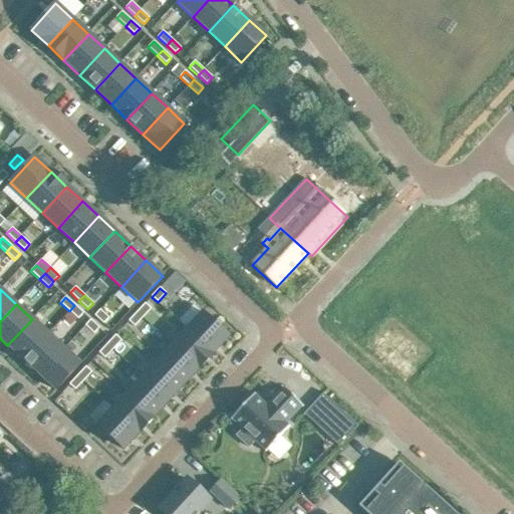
[(146,304),(137,312),(143,318),(151,309),(146,304)]
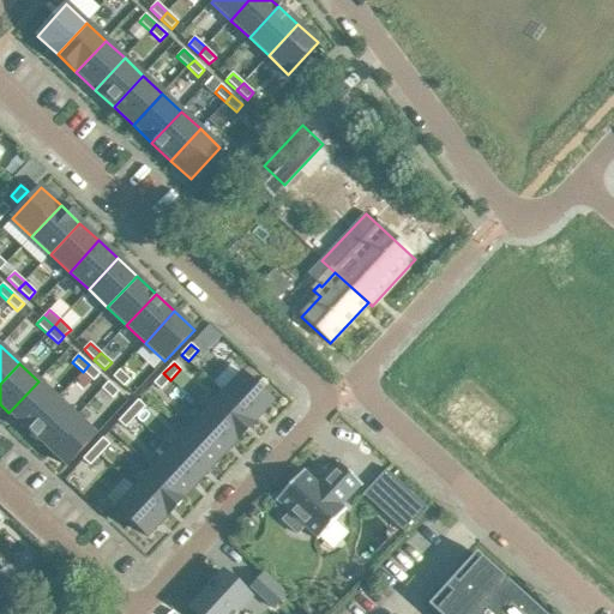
[(100,374),(89,365),(83,372),(92,381),(100,374)]
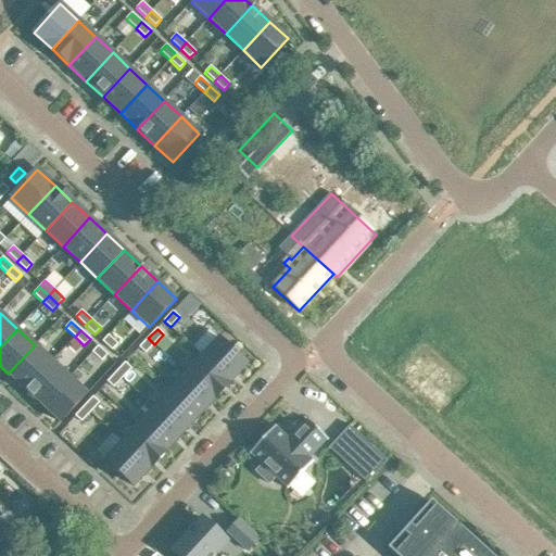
[(102,341),(112,350),(117,344),(109,335),(102,341)]
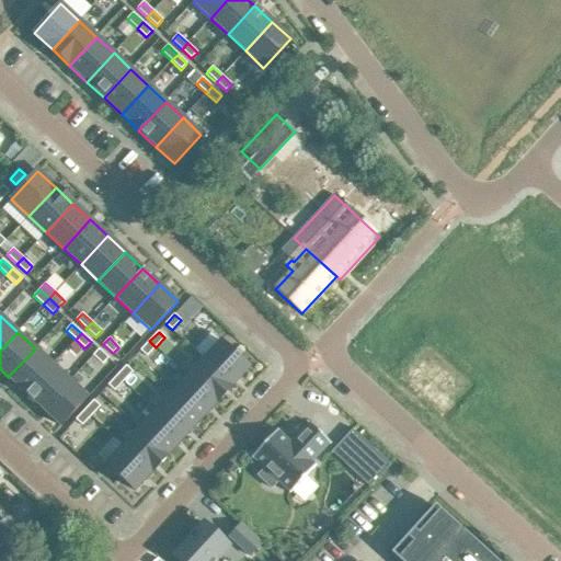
[(147,357),(156,347),(149,341),(140,351),(147,357)]
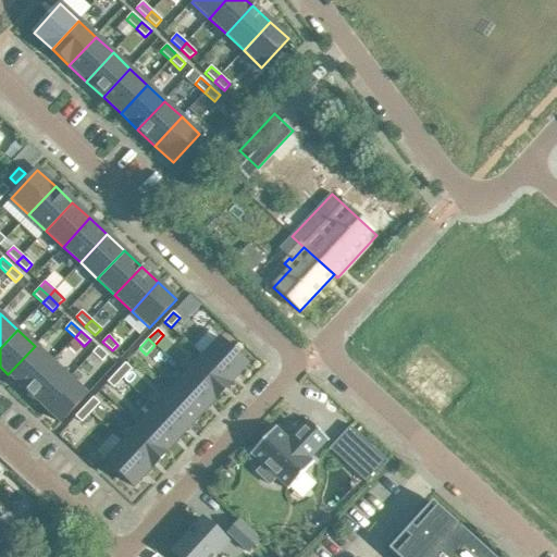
[(219,339),(202,357),(231,383),(247,366),(219,339)]
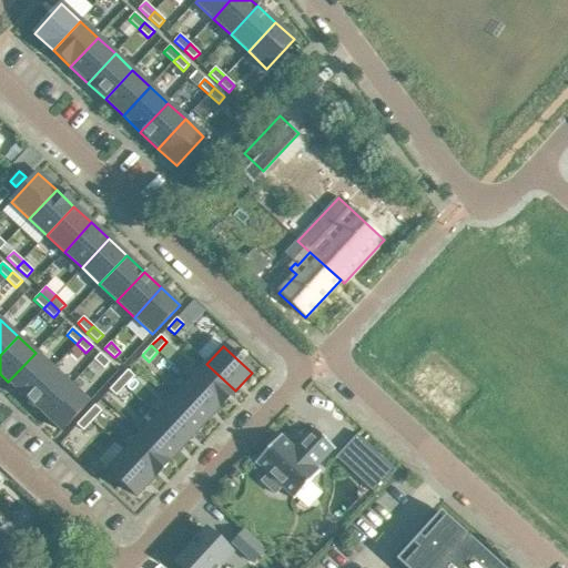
[(26,398),(53,369),(36,353),(8,382),(26,398)]
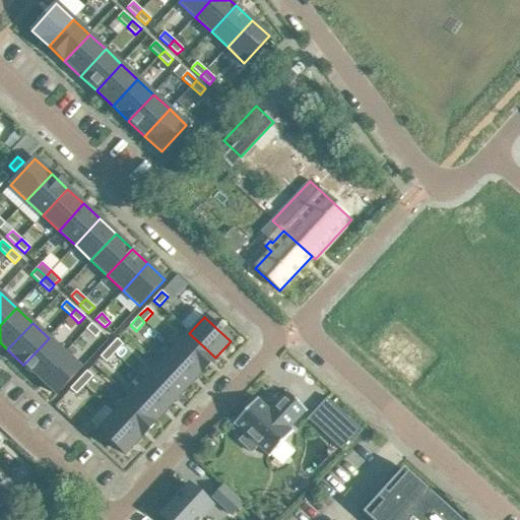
[(86,330),(94,338),(101,332),(91,324),(86,330)]
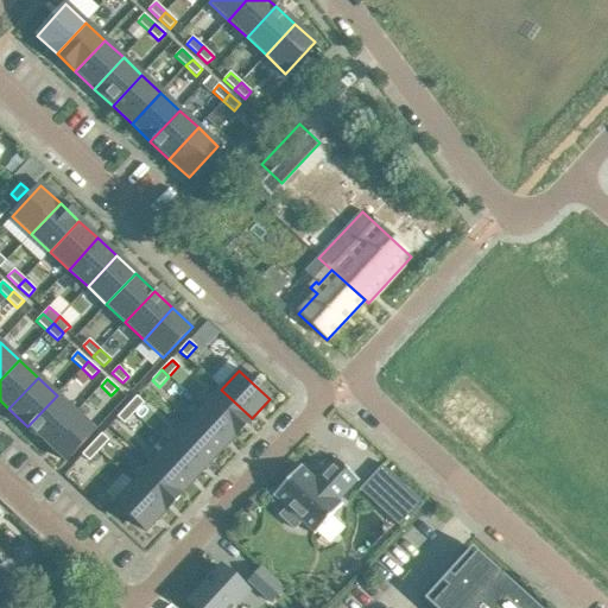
[(252,418),(221,390),(203,409),(234,437),(252,418)]
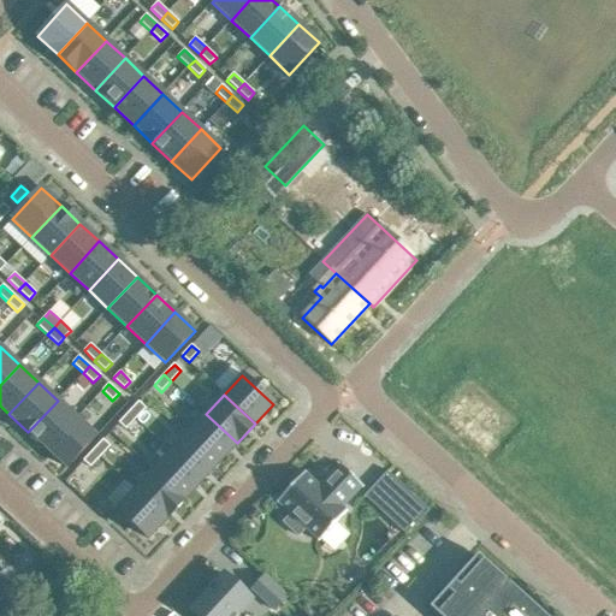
[(47,449),(76,418),(58,401),(28,432),(47,449)]
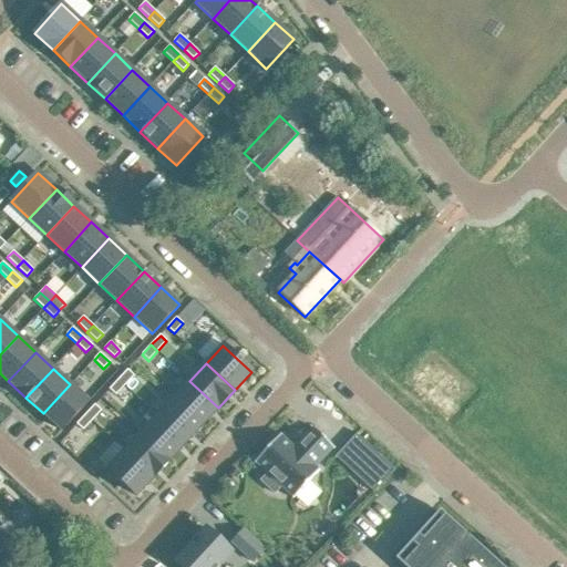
[(127,370),(119,380),(125,385),(134,377),(127,370)]
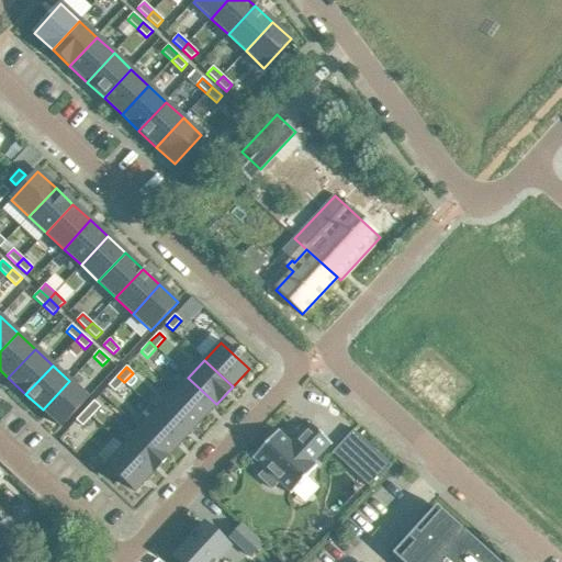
[(115,392),(124,382),(117,377),(109,386),(115,392)]
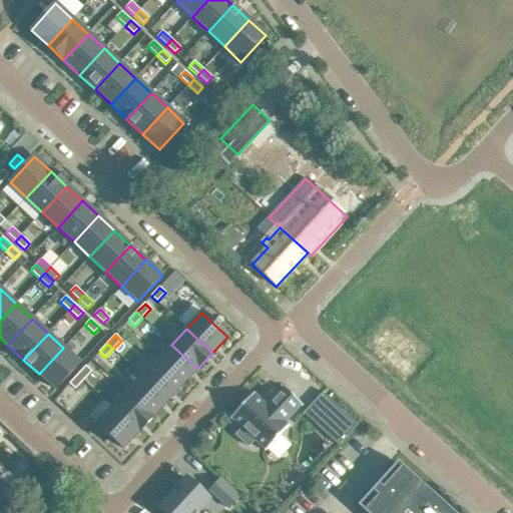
[(197,369),(171,345),(156,361),(182,385),(197,369)]
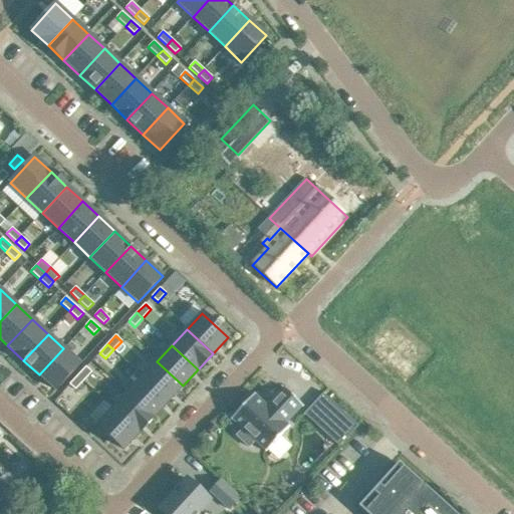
[(80,364),(63,348),(39,374),(55,391),(80,364)]
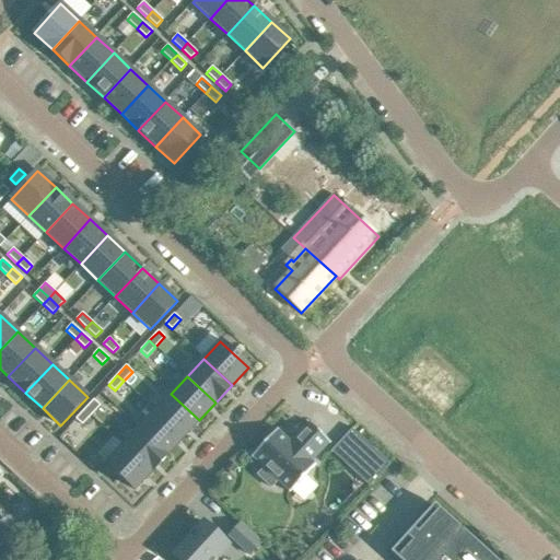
[(199,420),(171,394),(155,410),(184,438),(199,420)]
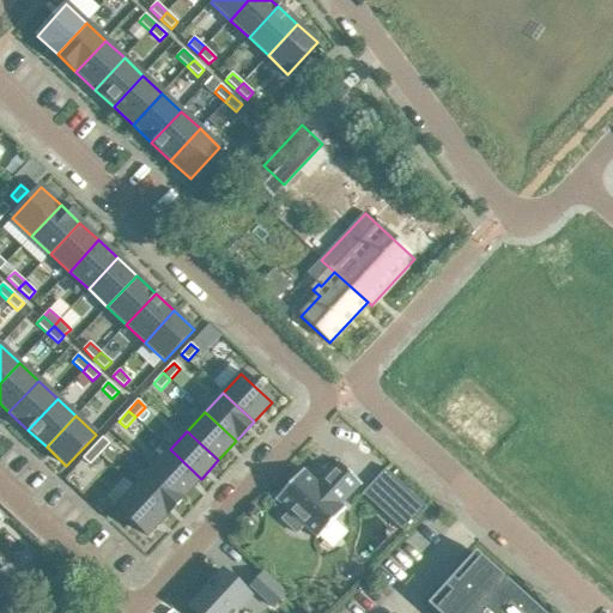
[(103,438),(92,449),(99,455),(109,444),(103,438)]
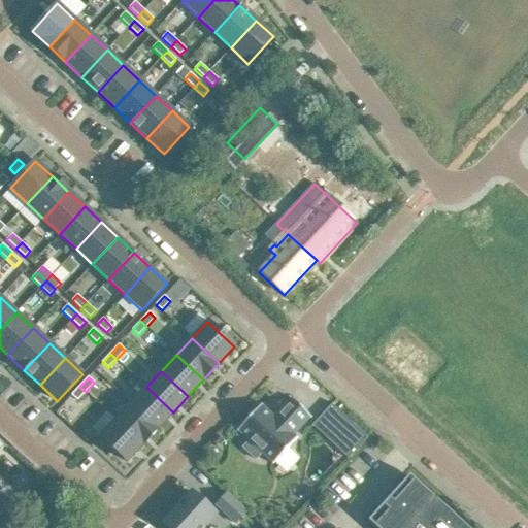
[(77,401),(86,392),(79,387),(71,395),(77,401)]
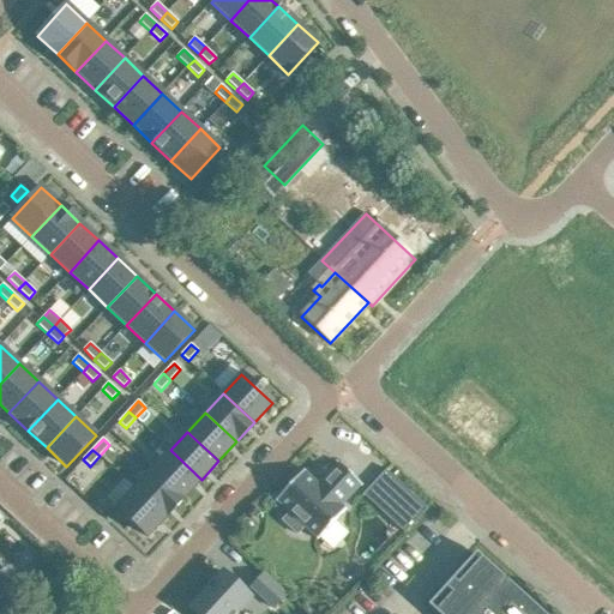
[(202,480),(170,450),(152,469),(184,499),(202,480)]
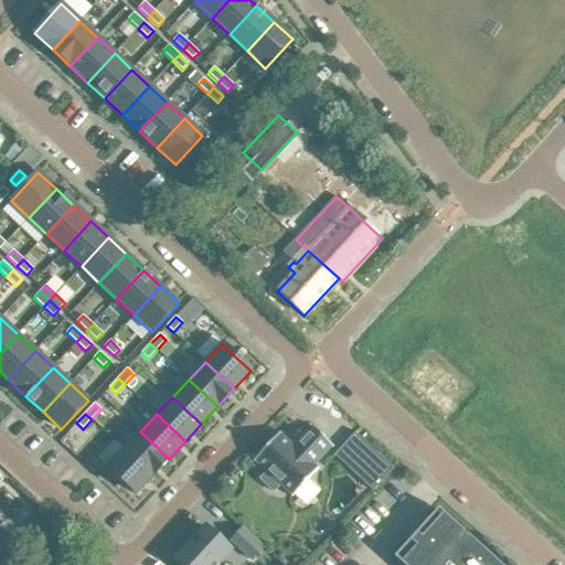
[(310,427),(292,446),(280,435),(280,434),(279,433),(253,461),(254,462),(255,461),(266,472),(259,479),(274,492),(280,484),(291,496),(290,496),(291,498),(318,469),(317,468),(316,468),(313,466),(331,447),(332,448),(333,447),(310,425),(309,427),(310,427)]
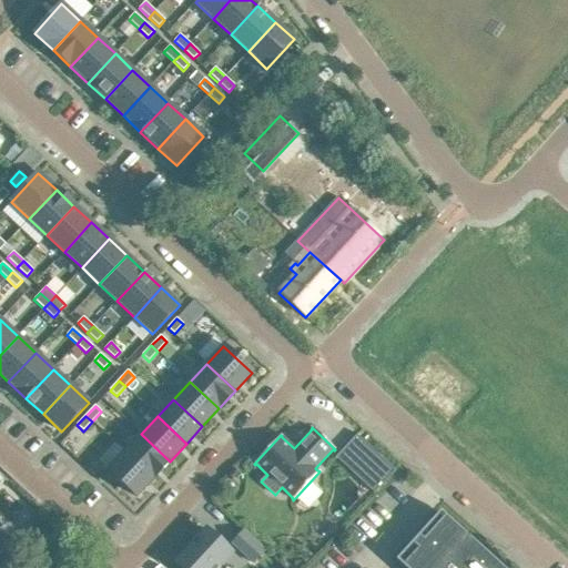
[(170,462),(141,434),(124,452),(153,478),(170,462)]
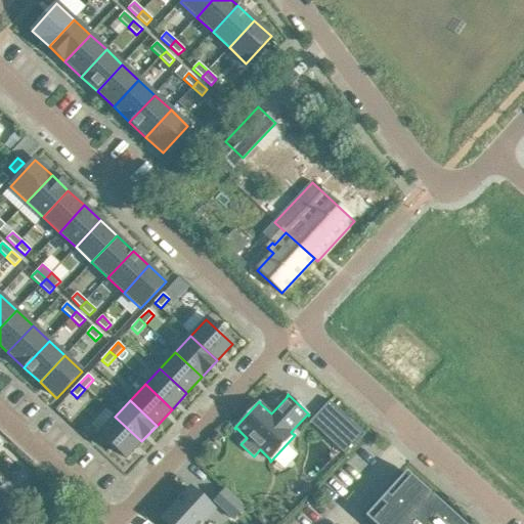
[(345,455),(364,435),(331,402),(330,401),(309,423),(310,424),(311,424),(345,455)]
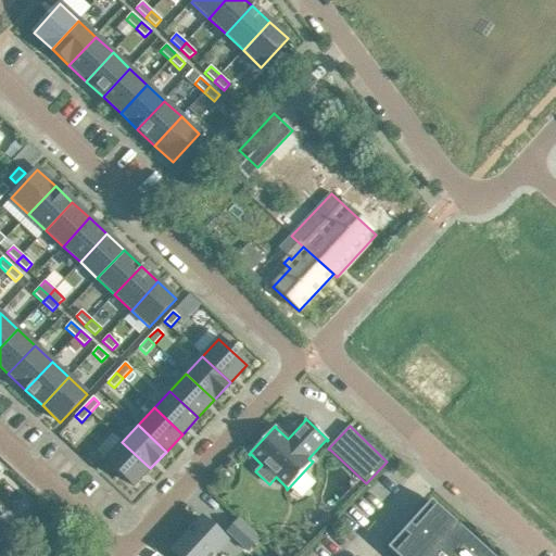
[(150,468),(122,442),(105,459),(134,487),(150,468)]
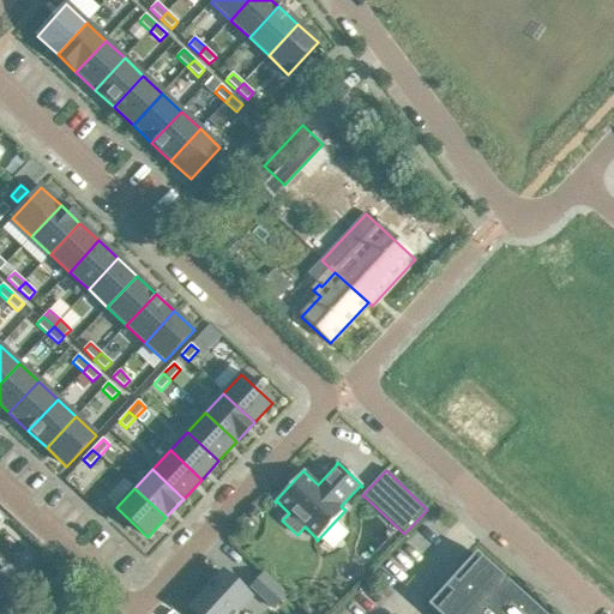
[(543,613),(481,558),(457,584),(452,579),(428,606),(437,613),(543,613)]
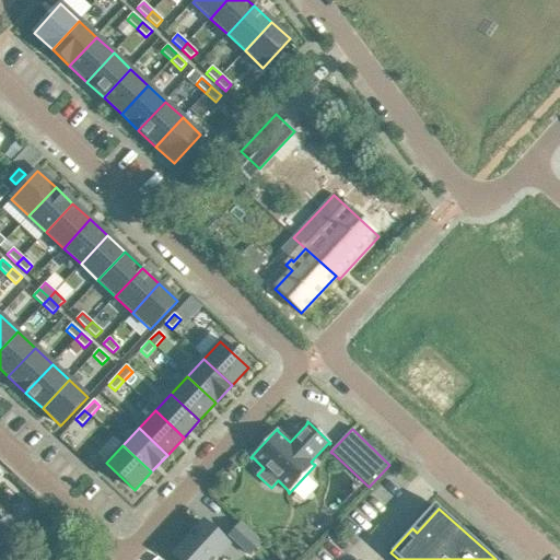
[(202,523),(173,555),(178,559),(213,559),(228,545),(202,523)]
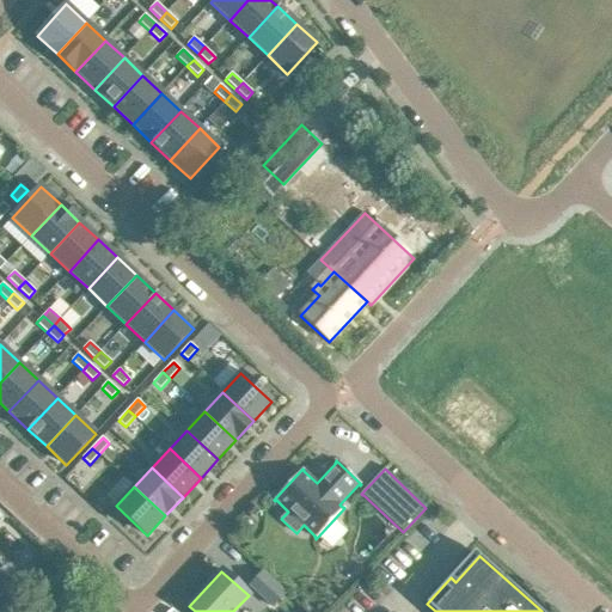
[(285,593),(263,573),(250,587),(271,606),(285,593)]
